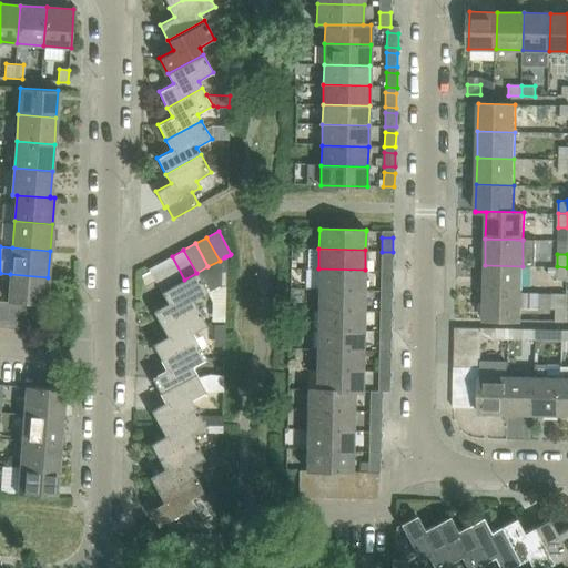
[(172,256),(160,263),(172,286),(184,280),(172,256)]
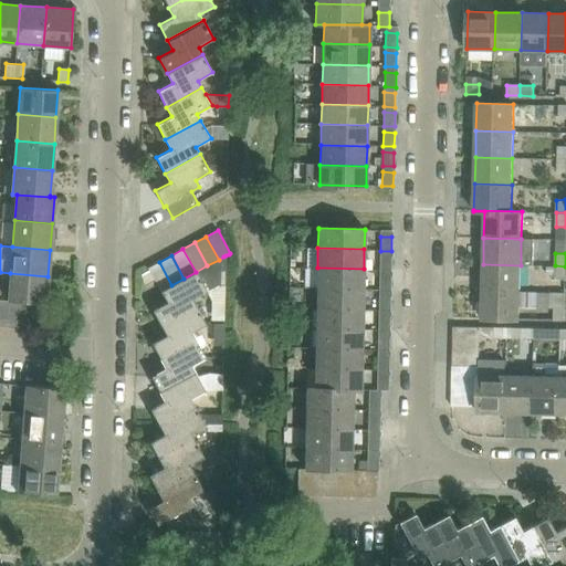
[(223,257),(219,260),(207,265),(196,272),(184,279),(171,285),(160,291),(167,302),(153,311),(160,325),(196,306),(192,300),(223,283),(223,257)]
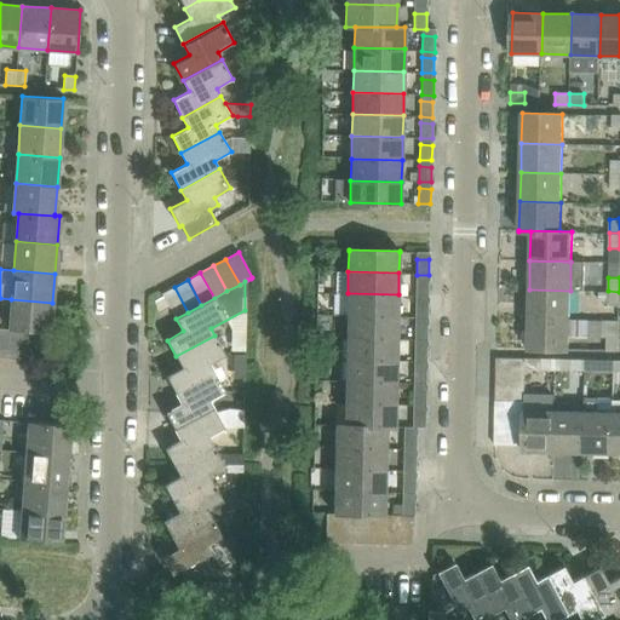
[(415,297),(429,297),(429,281),(417,281),(415,297)]
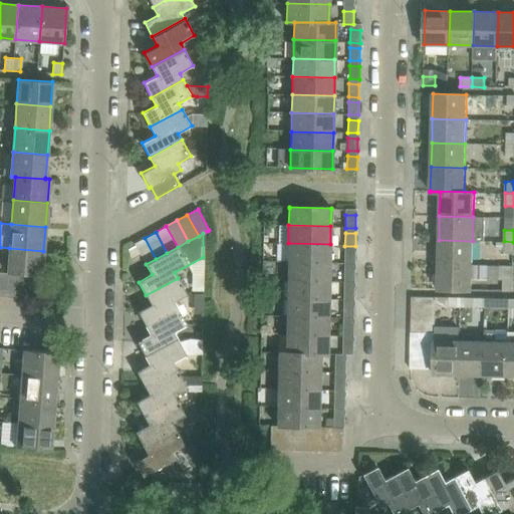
[(145,238),(135,243),(146,264),(156,259),(145,238)]
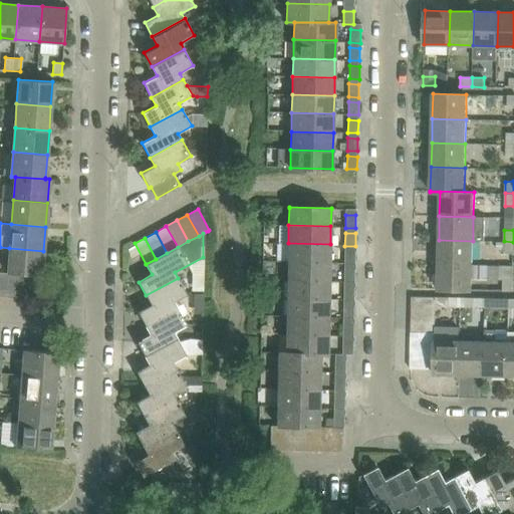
[(473,241),(439,240),(438,264),(472,265),(473,241)]
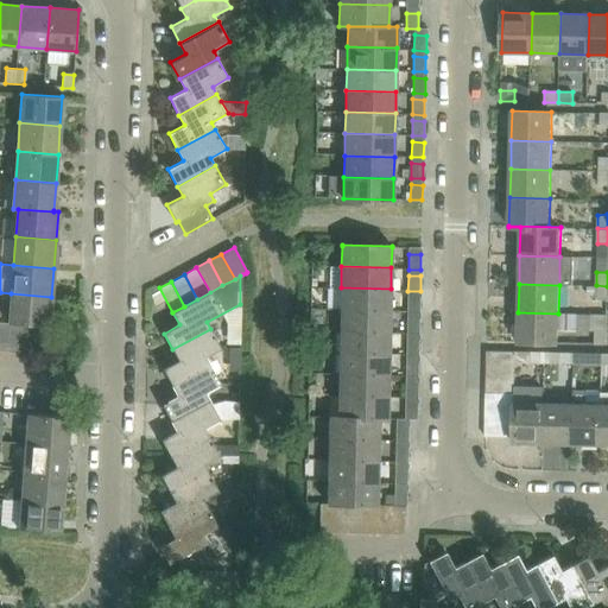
[(596,301),(607,301),(607,286),(596,285),(596,301)]
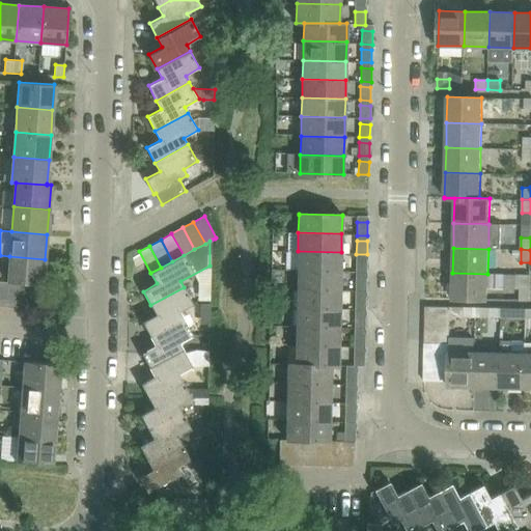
[(298,270),(340,271),(341,252),(298,251),(298,270)]
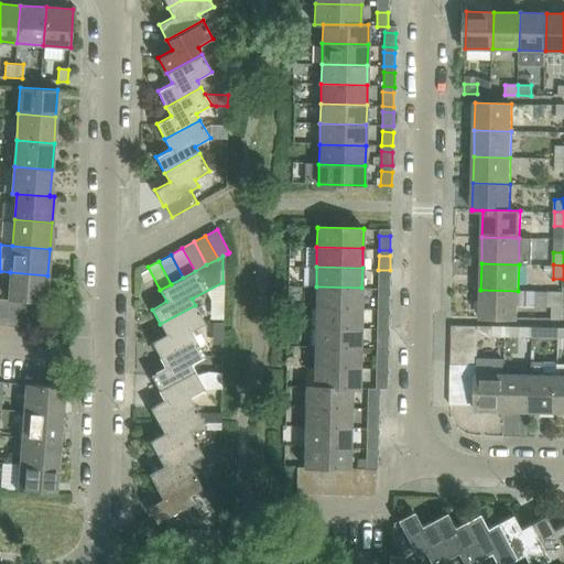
[(45,303),(47,275),(10,272),(9,300),(22,301),(36,302),(45,303)]
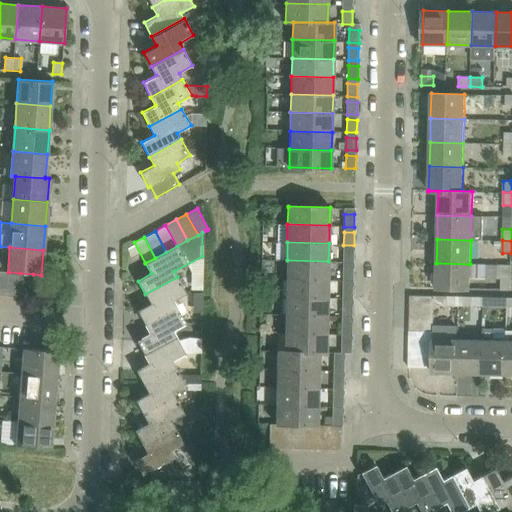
[(343,263),(353,263),(353,250),(343,250),(343,263)]
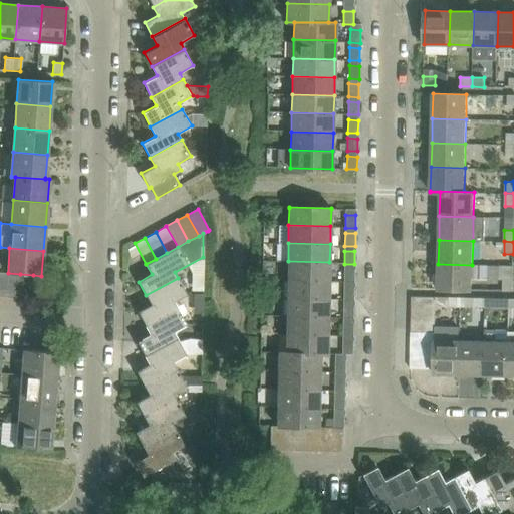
[(287,280),(329,281),(329,262),(288,261),(287,280)]
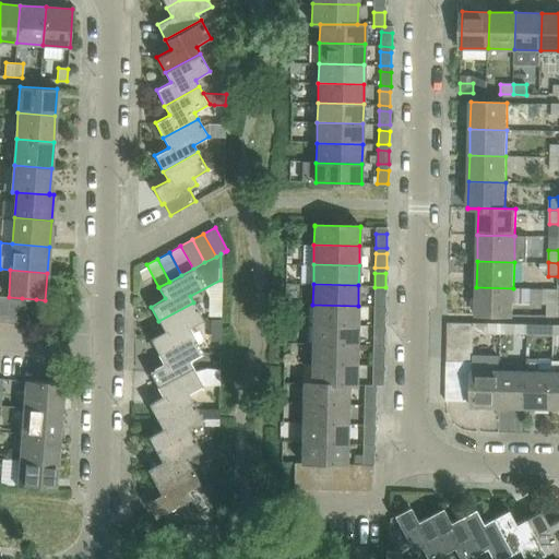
[(513,288),(476,287),(476,314),(513,316),(513,305),(531,305),(531,288),(513,288)]
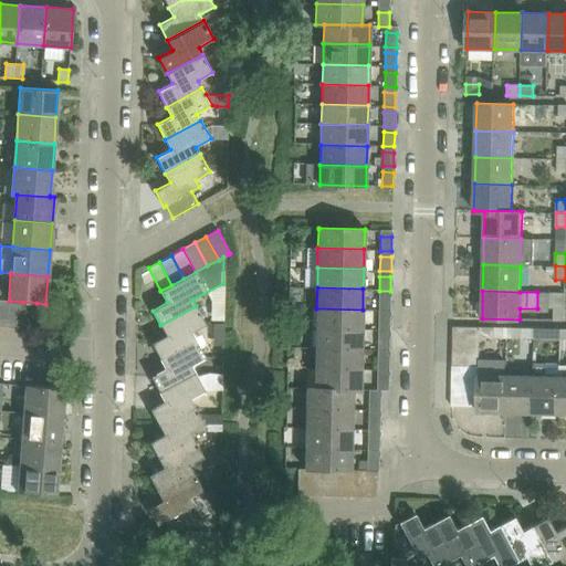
[(554,320),(564,321),(565,293),(555,293),(554,320)]
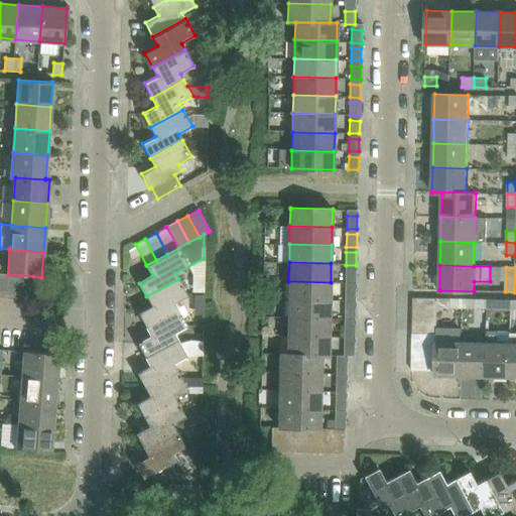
[(346,283),(356,283),(356,270),(346,270),(346,283)]
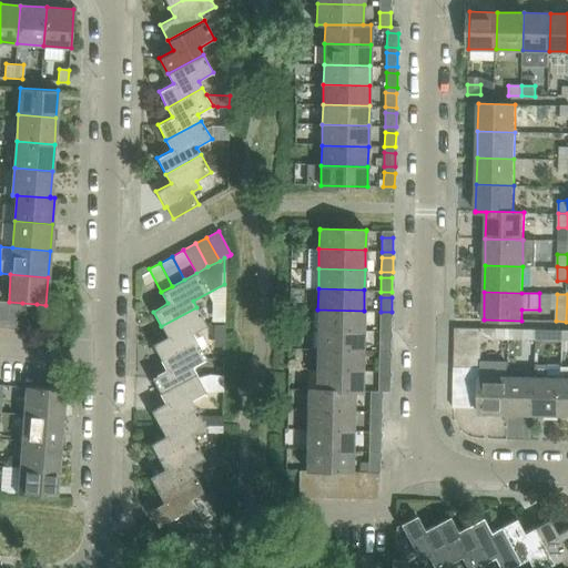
[(22,303),(9,302),(7,328),(20,330),(22,303)]
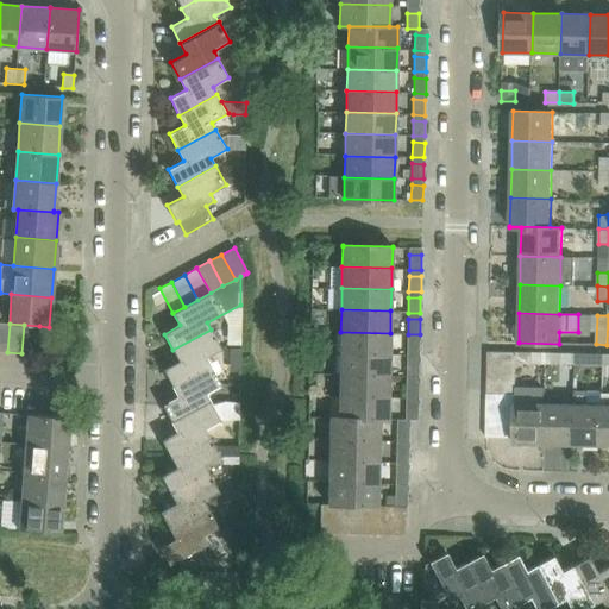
[(39,326),(24,325),(22,353),(37,355),(39,326)]
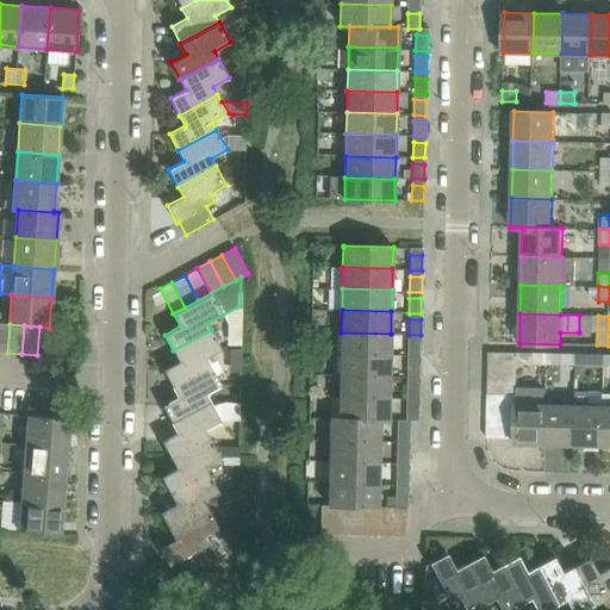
[(211,330),(173,350),(179,361),(163,369),(172,385),(210,366),(206,359),(223,350),(211,330)]
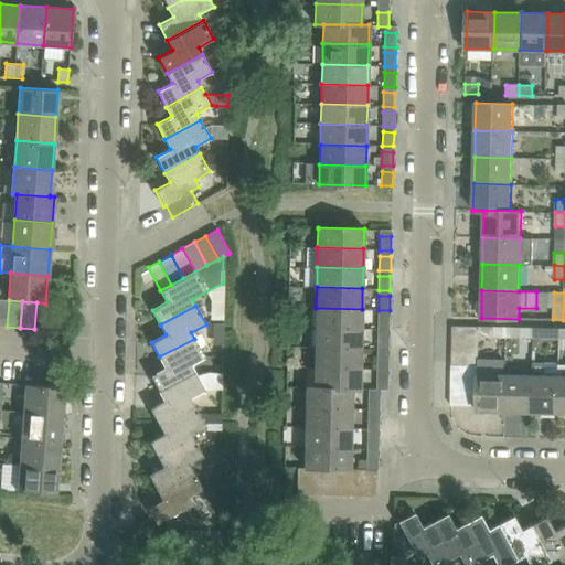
[(316,328),(361,329),(362,309),(316,308),(316,328)]
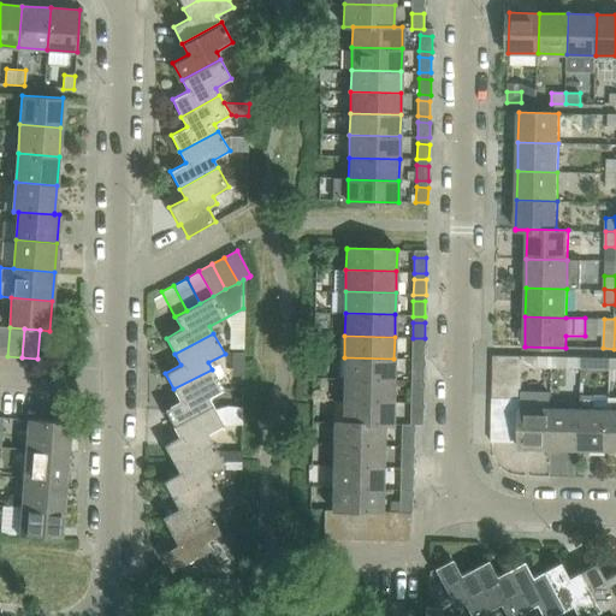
[(412,360),(424,360),(425,344),(412,344),(412,360)]
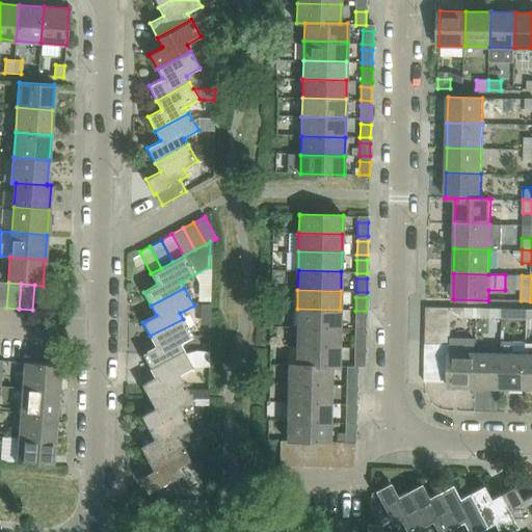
[(426,319),(451,320),(451,308),(426,307),(426,319)]
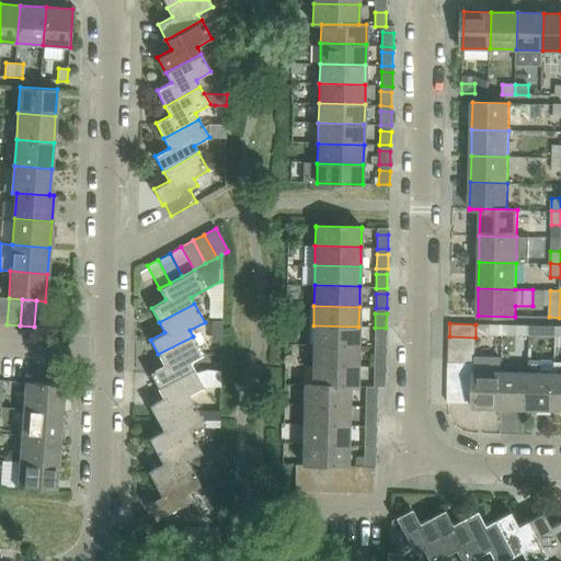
[(489,335),(503,336),(503,324),(489,324),(489,335)]
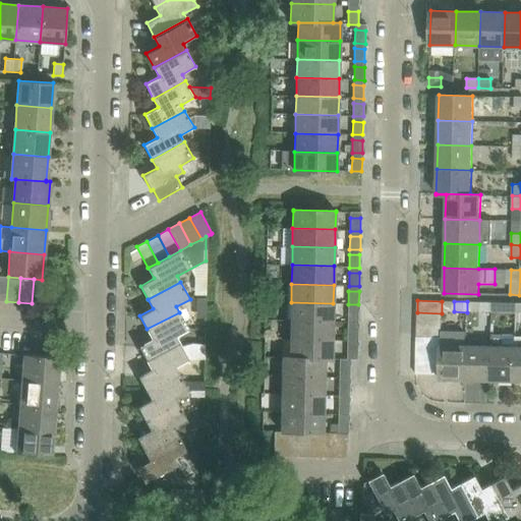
[(479,312),(479,302),(467,301),(467,312),(479,312)]
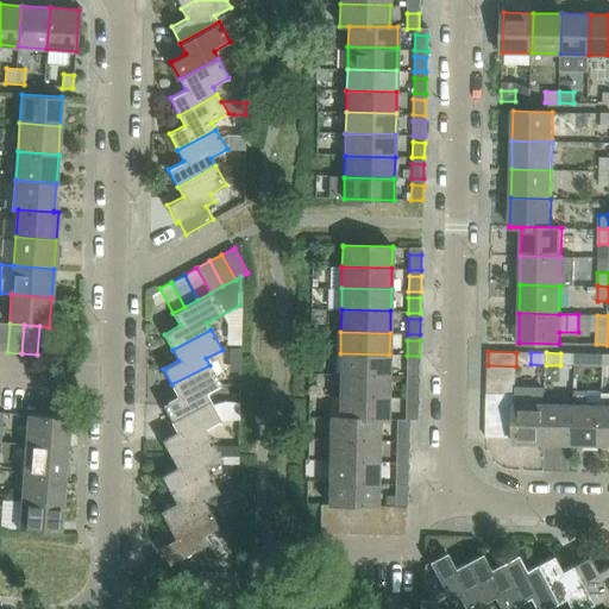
[(339,375),(389,376),(389,355),(340,353),(339,375)]
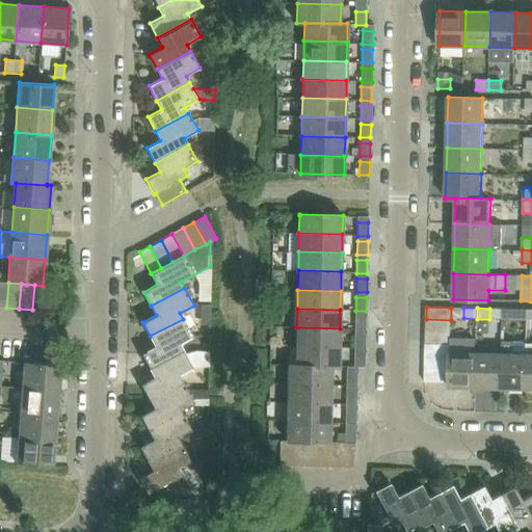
[(513,319),(527,320),(527,309),(514,309),(513,319)]
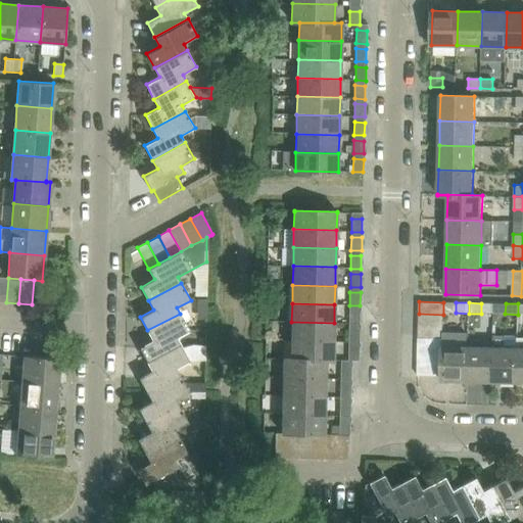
[(349,324),(360,324),(360,311),(349,311),(349,324)]
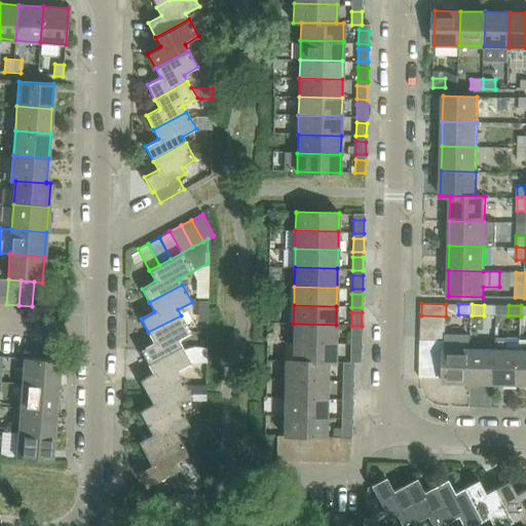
[(181,315),(148,332),(154,342),(140,349),(148,364),(181,346),(178,340),(191,333),(181,315)]
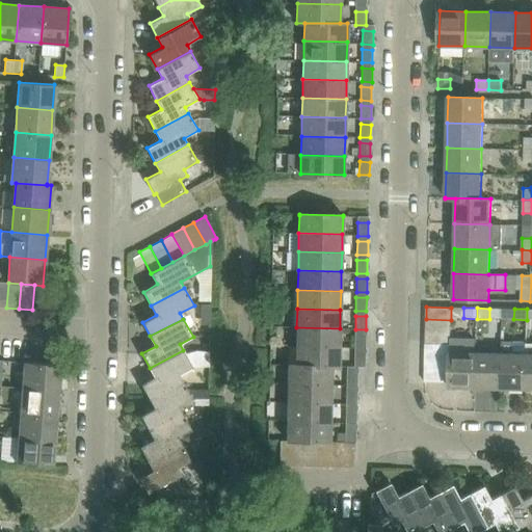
[(425,331),(450,333),(451,320),(426,319),(425,331)]
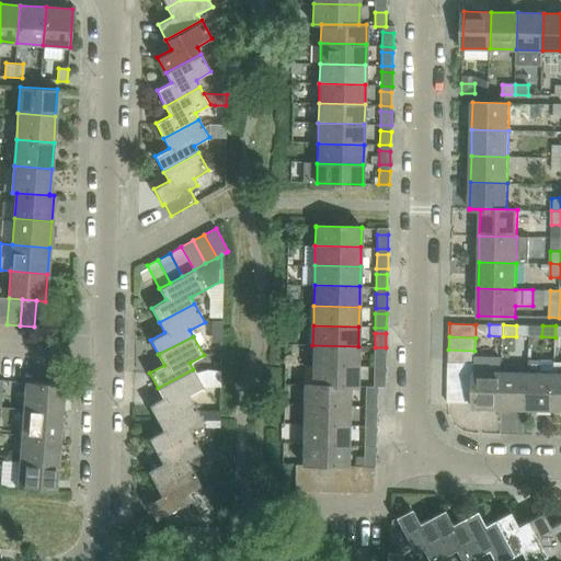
[(312,365),(358,366),(358,346),(312,345),(312,365)]
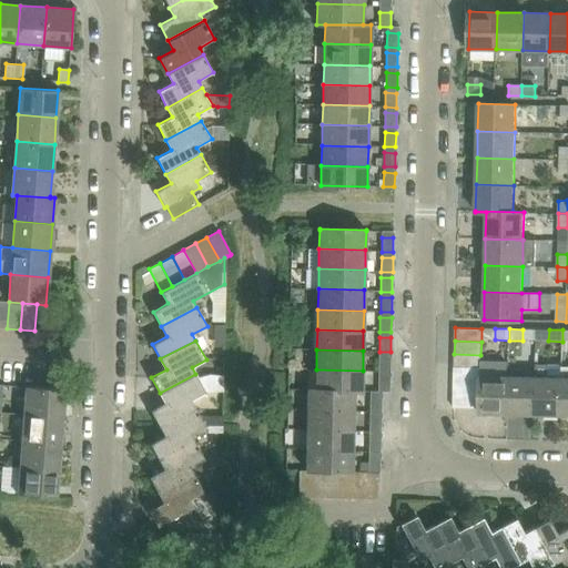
[(454,354),(454,367),(480,368),(480,355),(454,354)]
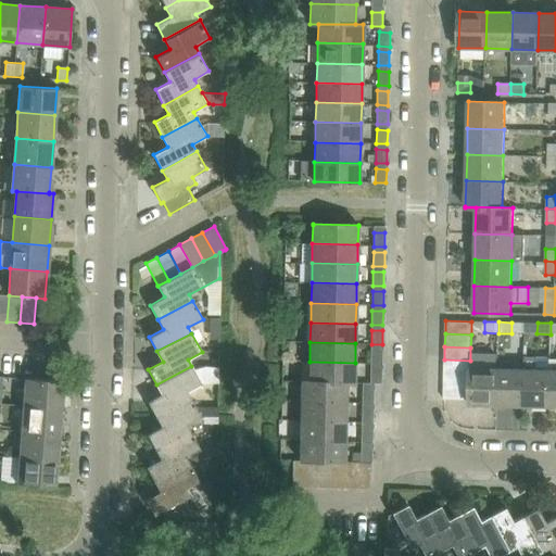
[(370,364),(381,364),(382,350),(371,350),(370,364)]
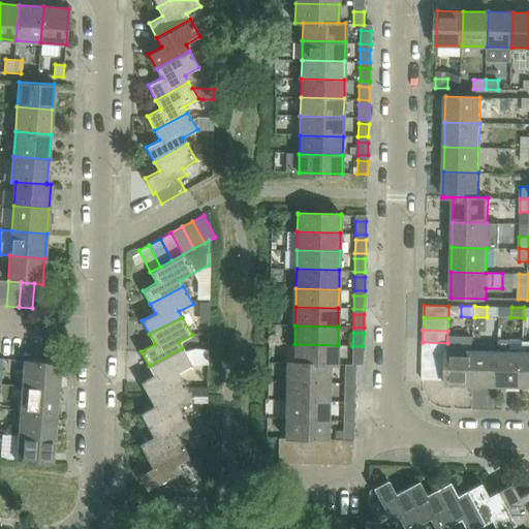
[(447,355),(447,350),(447,343),(423,342),(423,354),(447,355)]
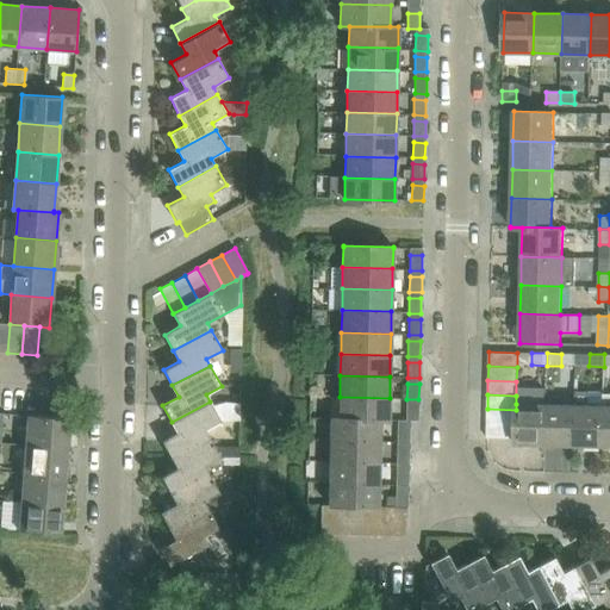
[(338,417),(380,419),(388,421),(390,398),(340,397),(338,417)]
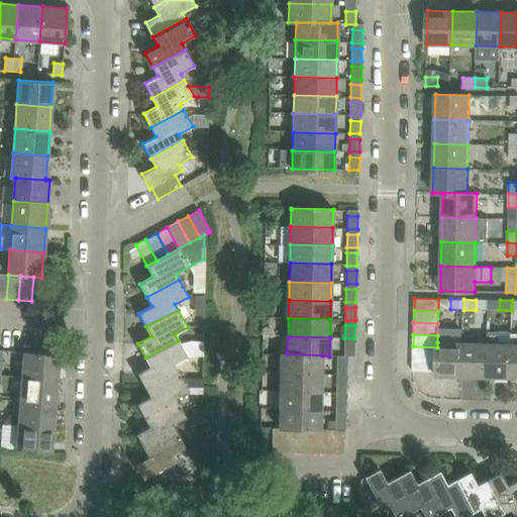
[(137,374),(145,388),(177,371),(174,365),(187,357),(186,353),(178,340),(145,357),(150,367),(137,374)]
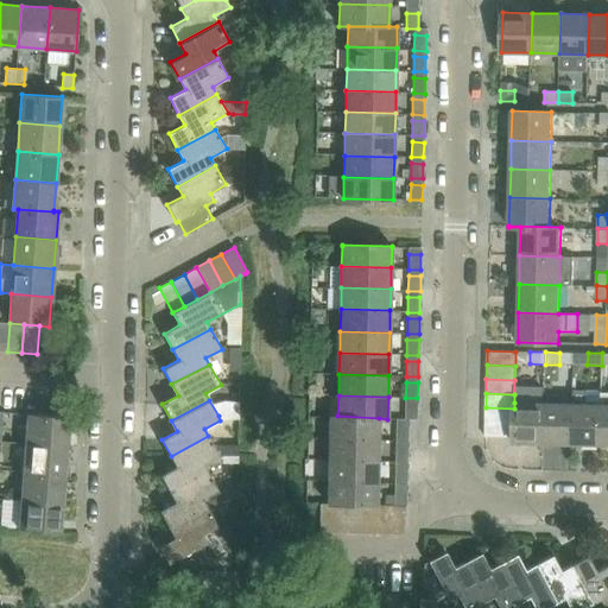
[(543,443),(544,403),(514,403),(514,409),(513,422),(513,437),(513,442),(543,443)]
